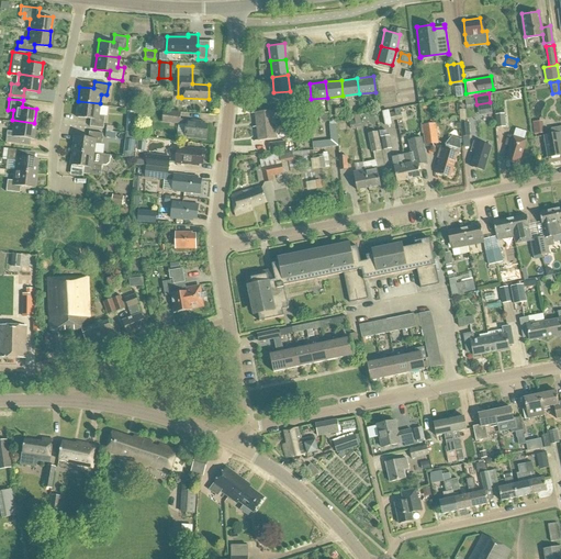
[(100,103),(78,101),(76,115),(90,116),(89,124),(103,126),(104,113),(107,114),(107,104),(100,103)]
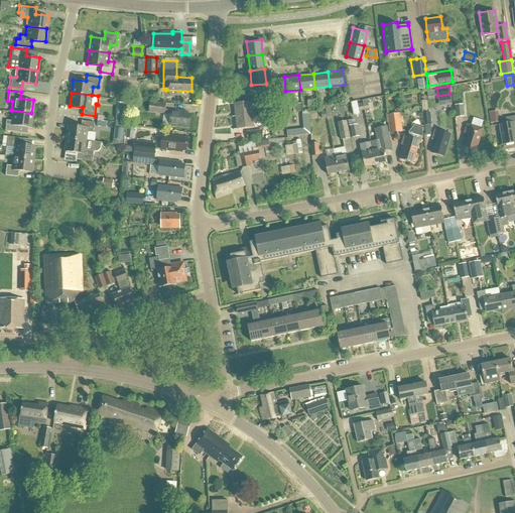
[(234,102),(235,115),(258,112),(258,110),(252,110),(251,103),(257,102),(256,97),(249,98),(249,100),(234,102)]
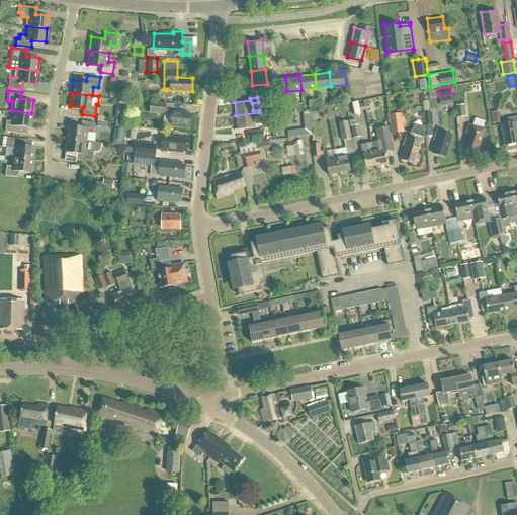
[(150,100),(149,110),(165,112),(166,102),(150,100)]
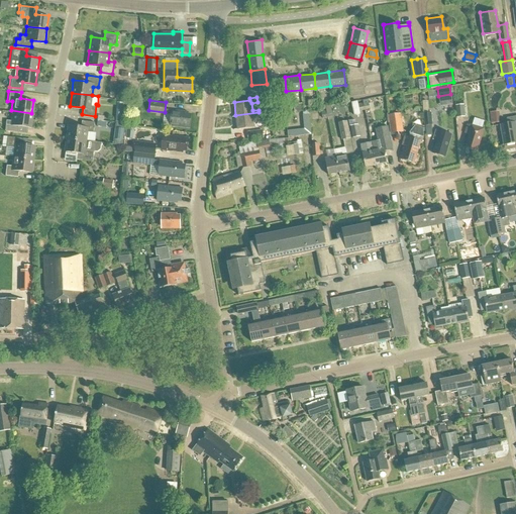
[(270,101),(262,102),(263,109),(270,108),(270,101)]
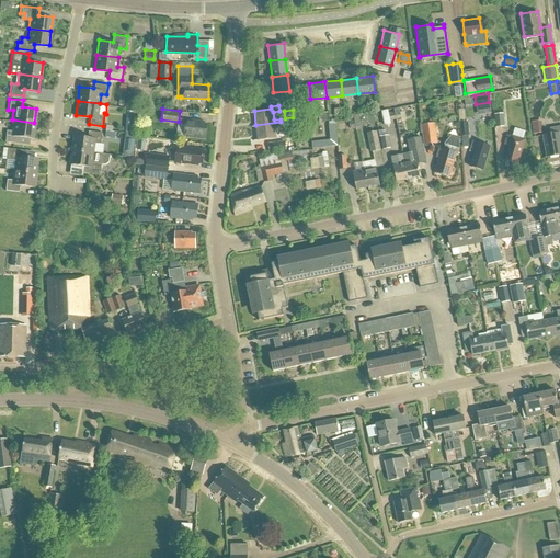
[(503,111),(493,112),(494,126),(504,125),(503,111)]
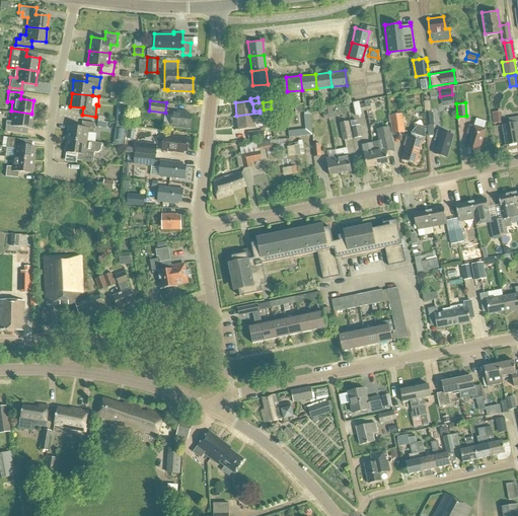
[(492,120),(502,119),(501,107),(492,107),(492,120)]
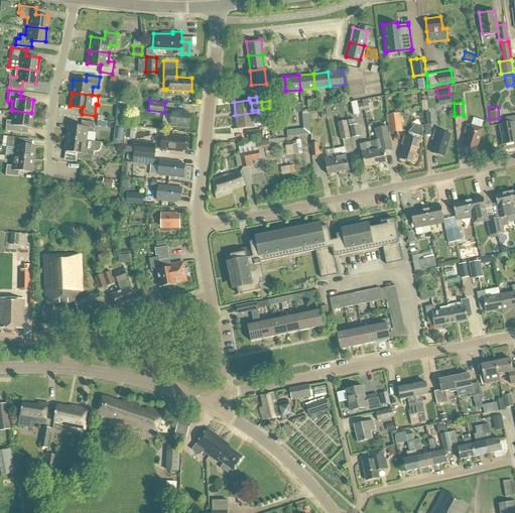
[(186,110),(171,109),(169,124),(188,126),(189,113),(185,113),(186,110)]
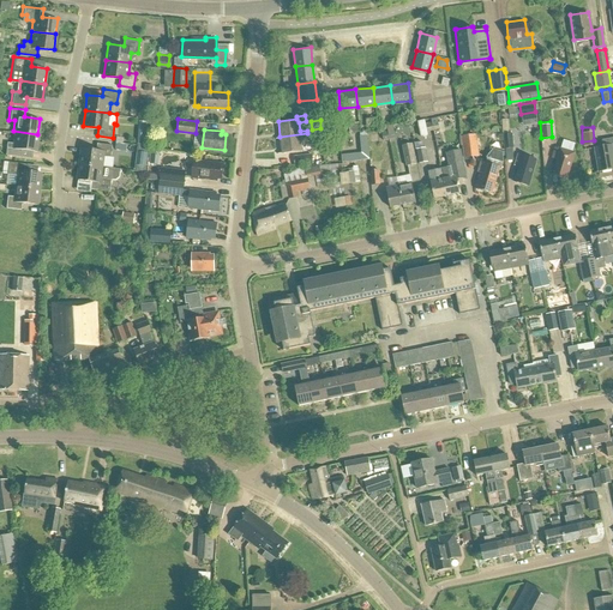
[(37,134),(13,131),(12,142),(6,140),(4,153),(19,155),(20,148),(36,150),(37,134)]
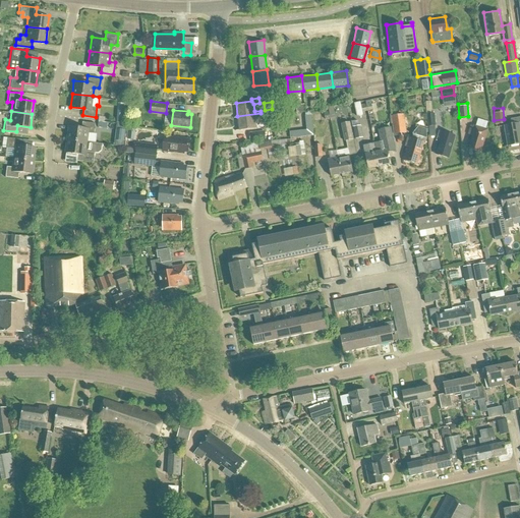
[(289,129),(289,135),(312,133),(310,112),(304,113),(305,128),(289,129)]
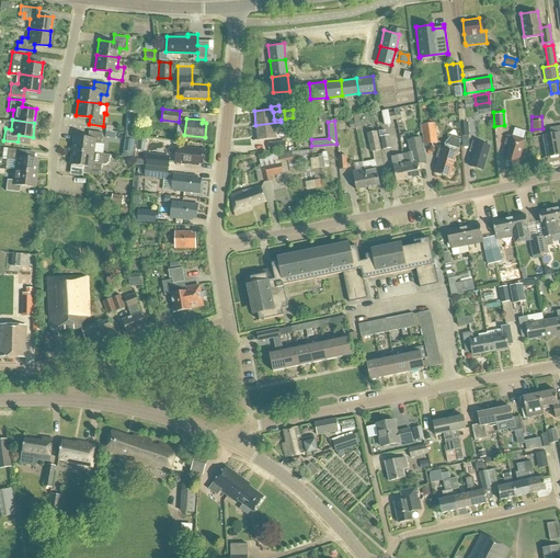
[(433,121),(420,123),(422,143),(435,141),(433,121)]
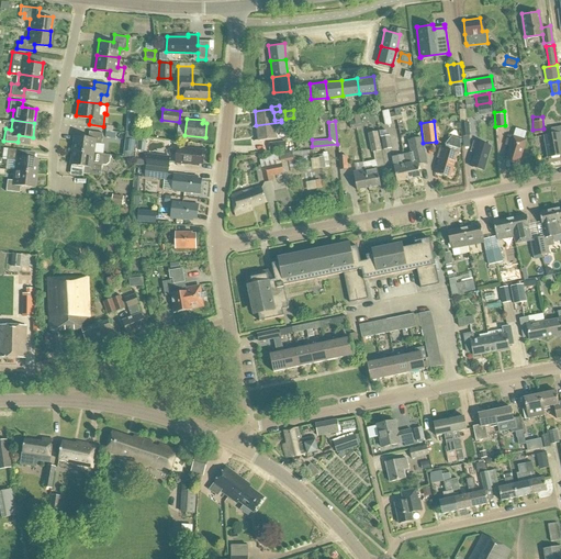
[(468,121),(459,121),(460,134),(469,134),(468,121)]
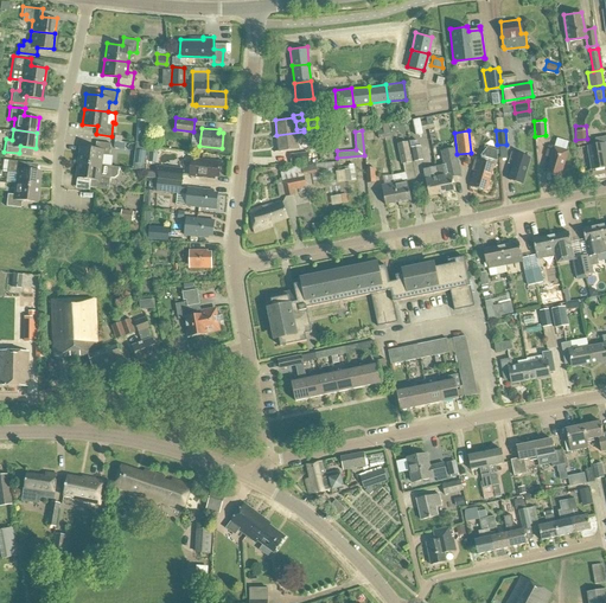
[(304,132),(276,135),(279,149),(299,147),(297,135),(305,134),(304,132)]
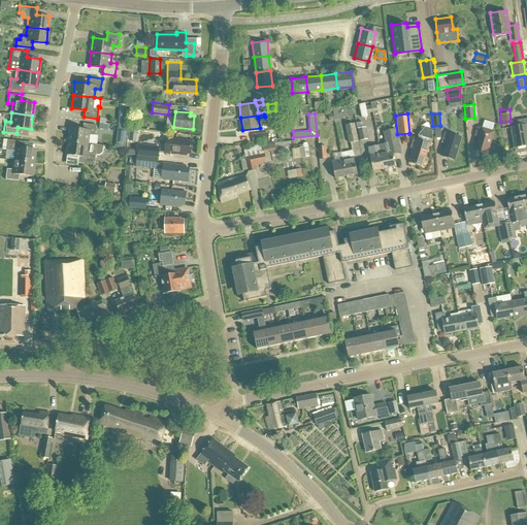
[(526,130),(526,117),(517,119),(518,125),(511,126),(515,145),(526,143),(526,138),(526,131),(526,130)]
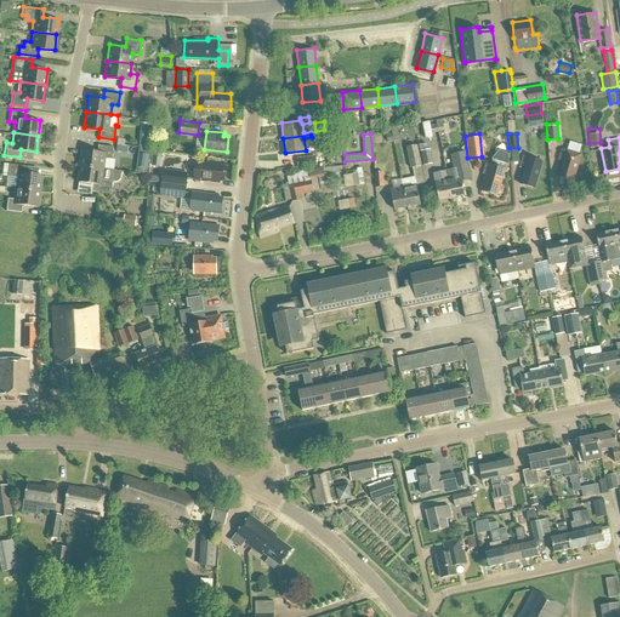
[(81,148),(79,164),(103,167),(104,156),(112,158),(113,144),(98,143),(97,150),(81,148)]
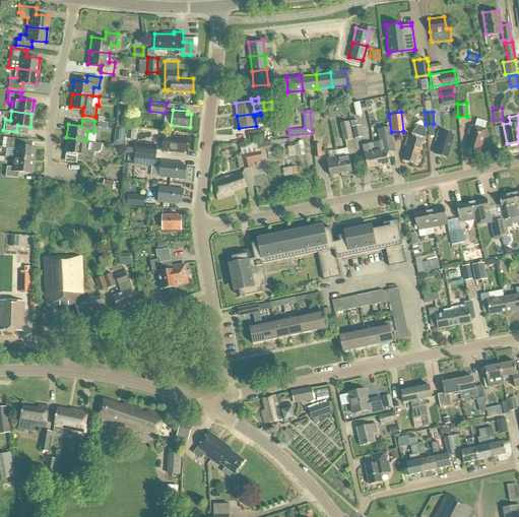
[(342,139),(344,138),(351,137),(348,120),(338,122),(342,139)]
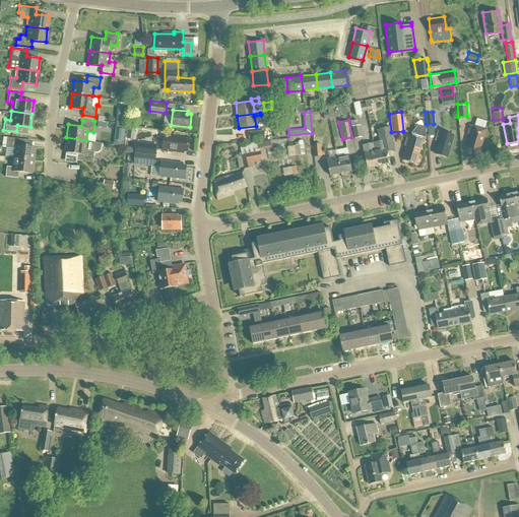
[(116,122),(115,132),(124,133),(124,132),(125,124),(125,123),(116,122)]
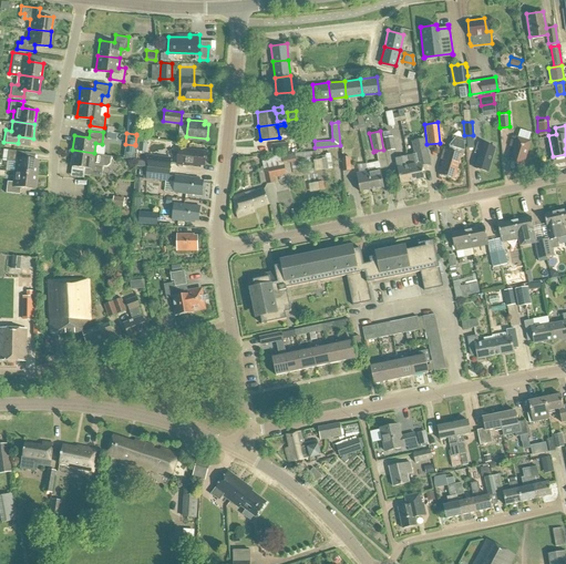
[(530,140),(513,134),(510,144),(514,145),(510,160),(523,164),(530,140)]
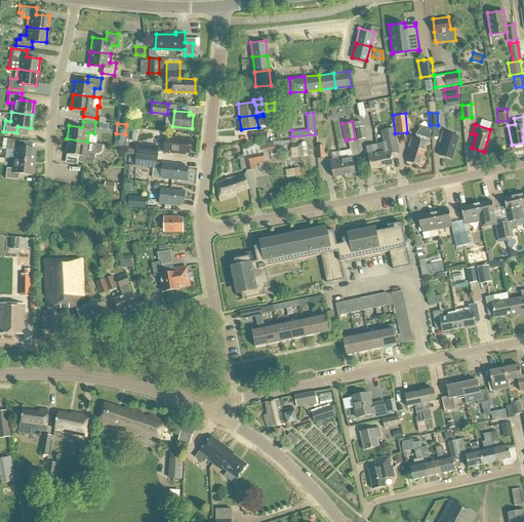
[(362,125),(355,126),(357,137),(365,136),(362,125)]
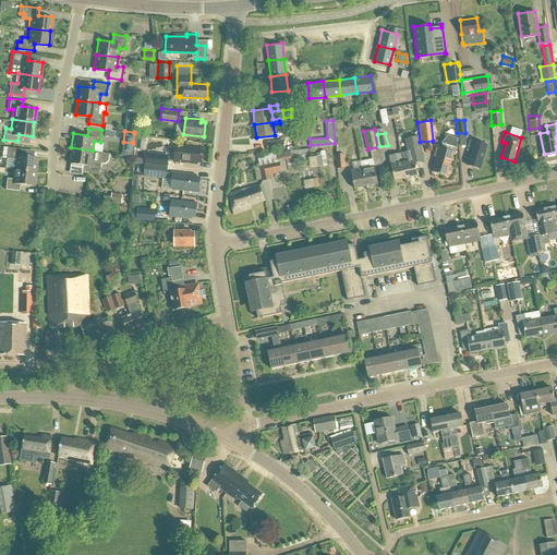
[(408,149),(400,152),(406,176),(416,173),(413,159),(422,157),(418,134),(404,137),(408,149)]
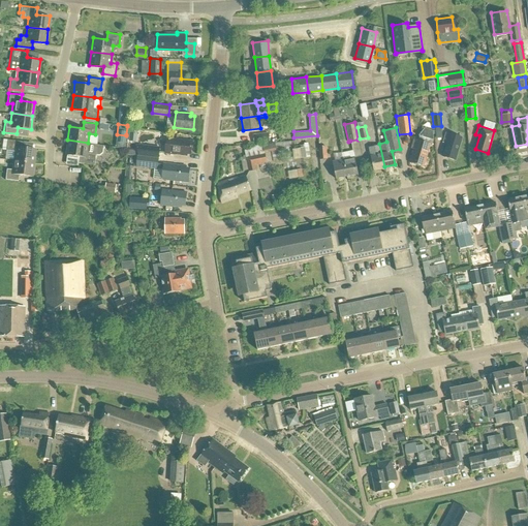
[(408,160),(411,161),(424,164),(430,143),(431,144),(433,137),(433,131),(426,129),(420,134),(422,136),(421,140),(413,137),(411,147),(412,147),(411,152),(412,152),(411,155),(410,154),(408,160)]
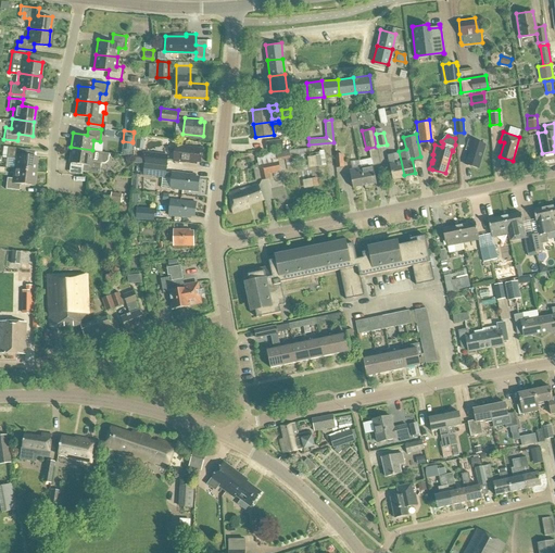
[(280,147),(282,147),(282,146),(281,139),(281,138),(280,138),(274,138),(275,148),(280,147)]
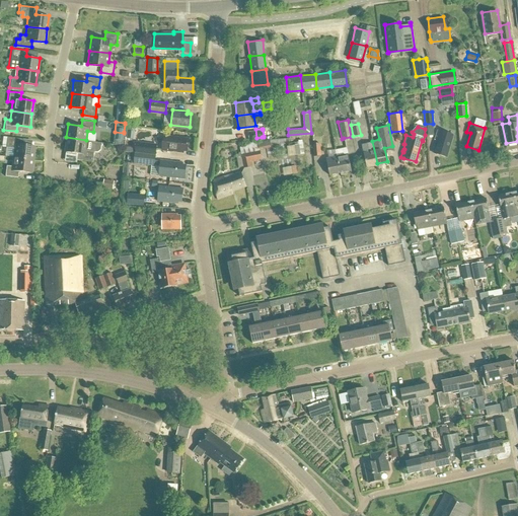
[(453,134),(437,129),(434,138),(438,139),(435,152),(446,156),(453,134)]
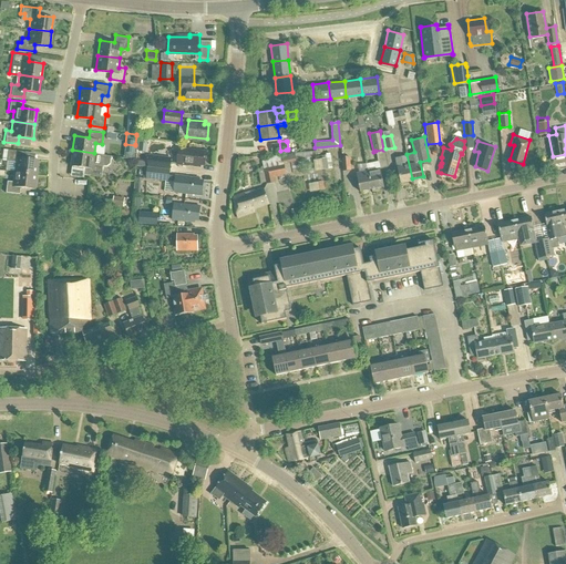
[(205,149),(178,146),(176,163),(199,165),(201,163),(204,163),(205,149)]
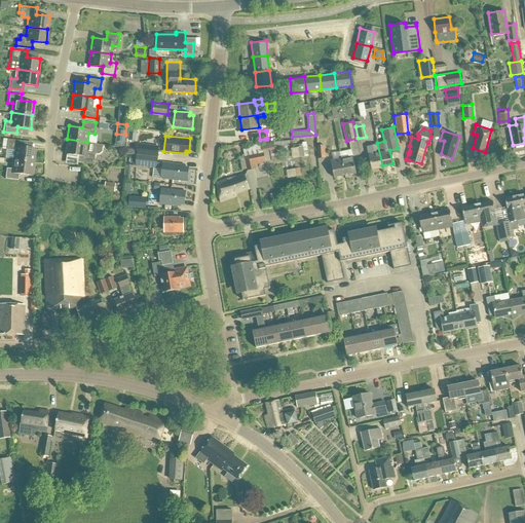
[(13,149),(12,158),(33,160),(35,147),(21,146),(22,140),(6,138),(4,148),(13,149)]
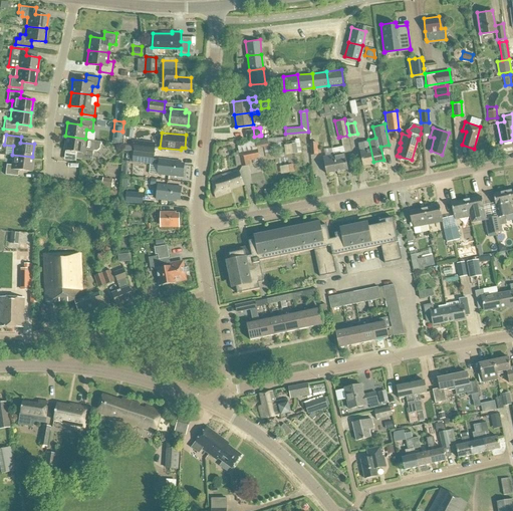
[(100,141),(85,139),(65,136),(63,149),(76,151),(76,157),(91,159),(92,149),(96,149),(99,147),(100,141)]
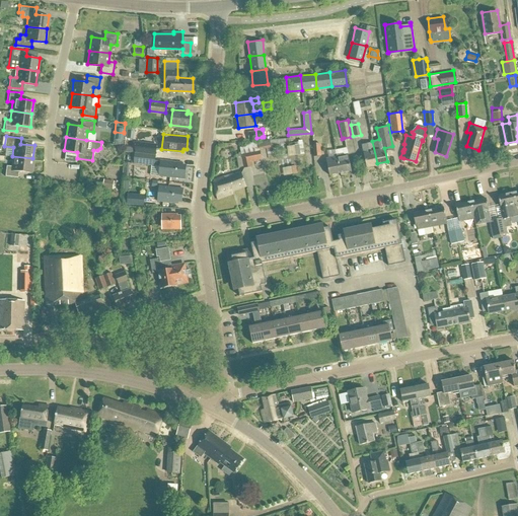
[(298,143),(293,143),(294,154),(303,152),(301,138),(297,139),(298,143)]
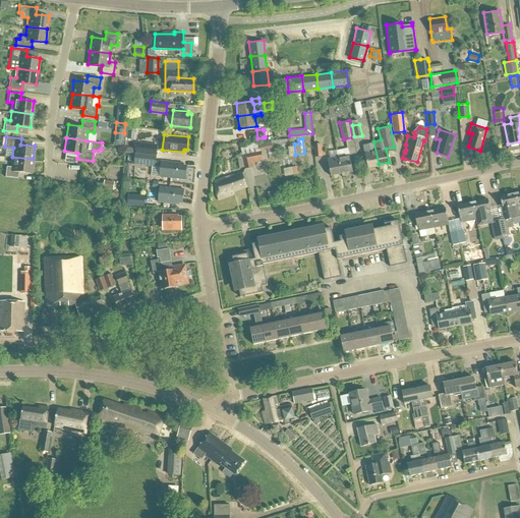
[(262,159),(260,146),(266,145),(265,140),(258,141),(258,140),(239,144),(244,167),(253,165),(252,161),(262,159)]
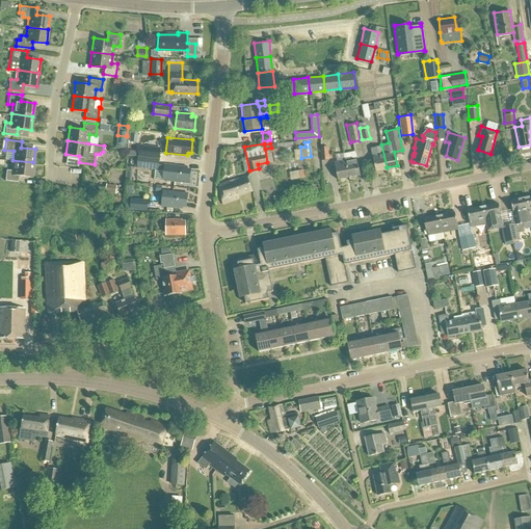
[(139,144),(138,155),(159,158),(160,147),(139,144)]
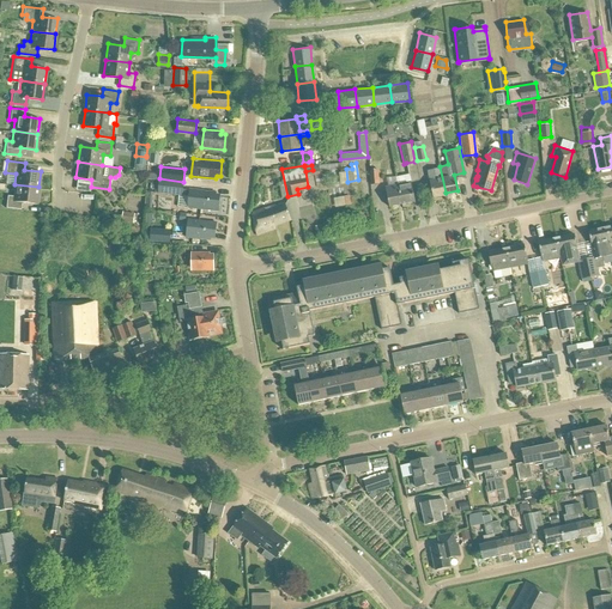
[(446,193),(440,166),(426,169),(428,176),(432,196),(446,193)]
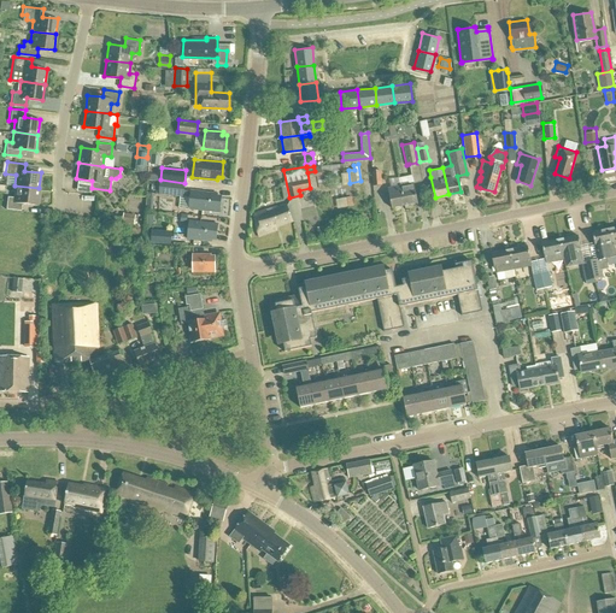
[(380,169),(370,169),(373,184),(381,183),(380,169)]
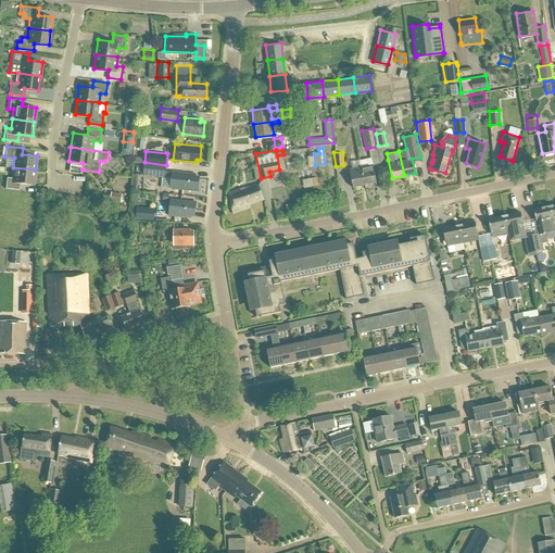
[(361,166),(364,184),(376,181),(371,164),(371,163),(370,156),(360,159),(361,166)]
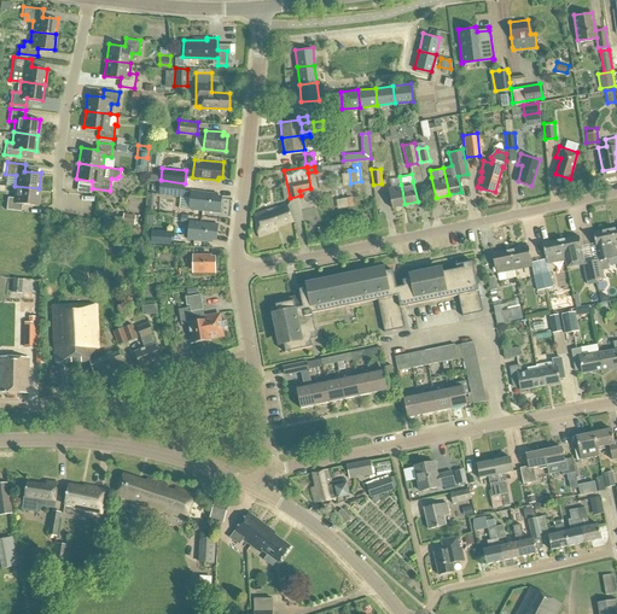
[(185,183),(161,180),(159,192),(182,196),(185,183)]
